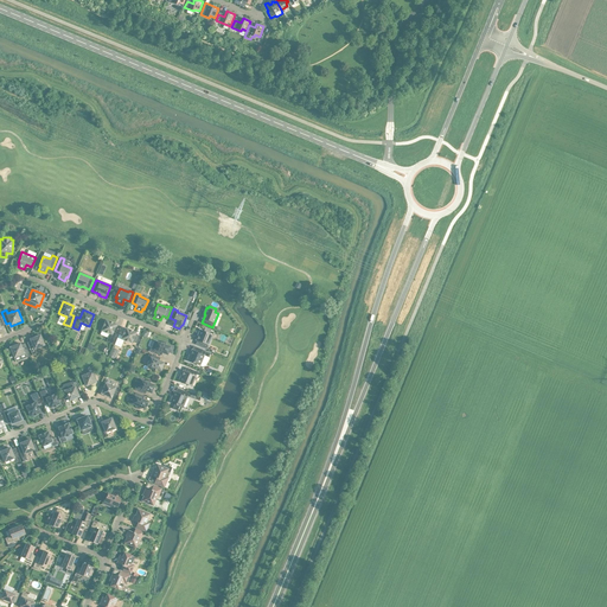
[(116,333),(114,332),(117,324),(106,319),(101,331),(109,334),(106,342),(113,344),(116,333)]
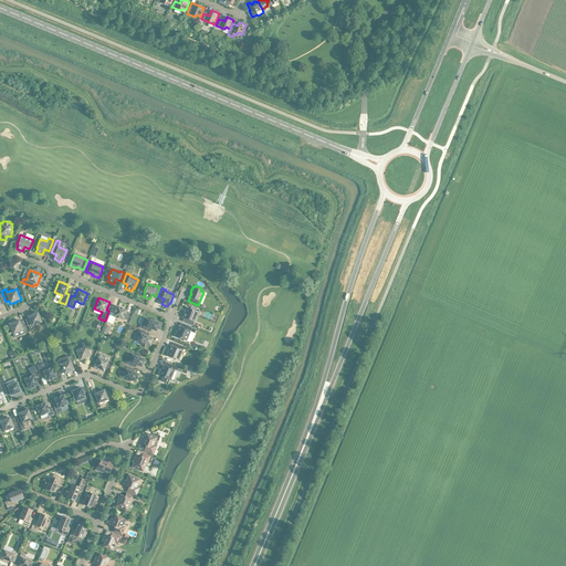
[(127,312),(127,310),(117,305),(114,313),(111,312),(106,322),(113,324),(115,317),(123,321),(124,318),(127,320),(129,313),(127,312)]
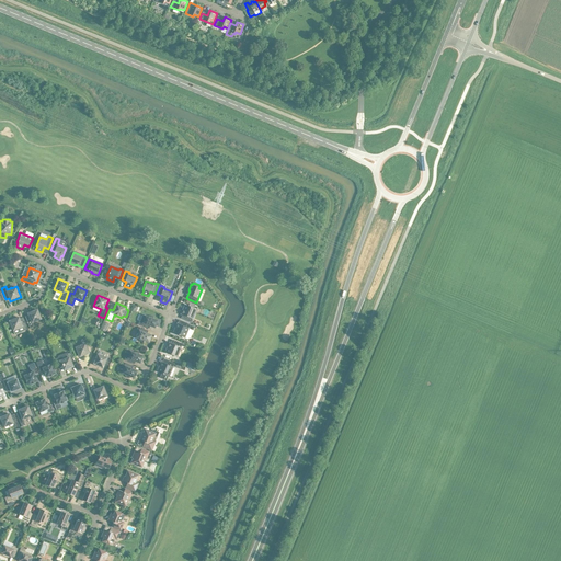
[(189,306),(185,305),(182,310),(183,311),(181,318),(191,322),(196,309),(194,308),(189,306)]
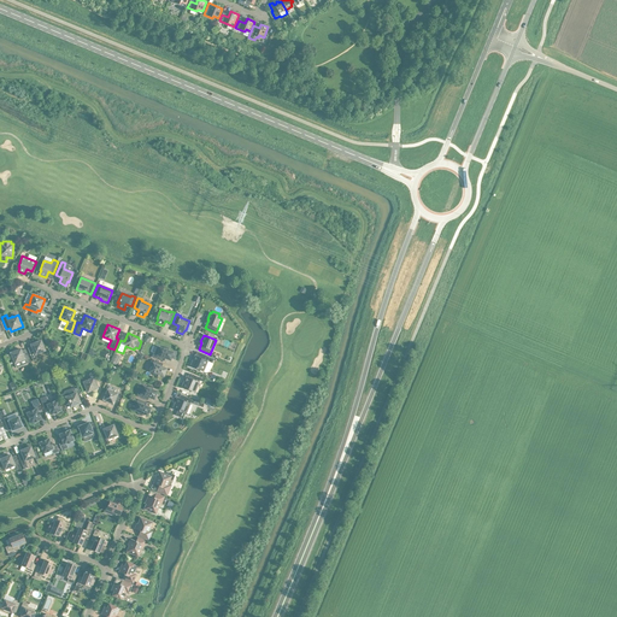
[(41,353),(46,351),(41,340),(30,345),(30,347),(28,348),(33,360),(37,359),(35,356),(40,353),(40,354),(41,353)]
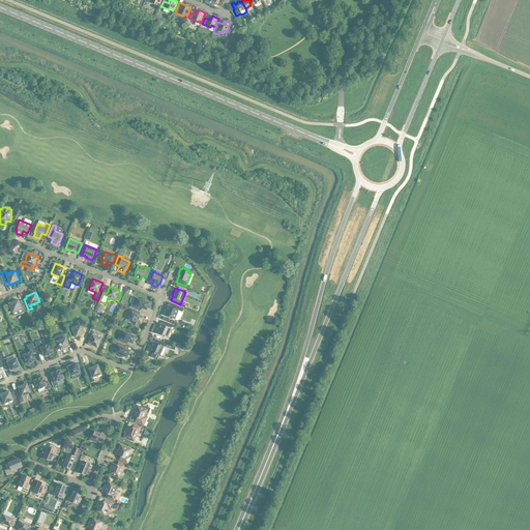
[(140,307),(146,311),(147,308),(149,306),(148,304),(149,302),(145,300),(145,299),(141,298),(141,299),(137,297),(136,302),(133,301),(131,306),(139,310),(140,307)]
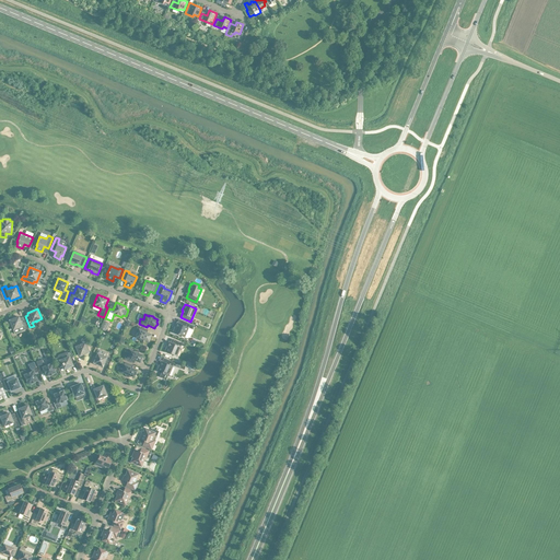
[(9,321),(13,330),(18,328),(18,329),(19,328),(22,327),(24,330),(27,328),(23,317),(20,318),(19,316),(9,321)]
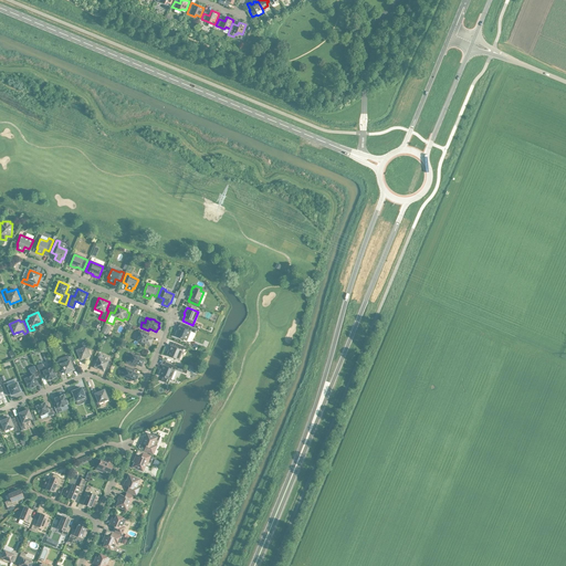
[(188,335),(190,332),(195,333),(196,329),(181,323),(178,331),(177,329),(175,336),(190,343),(192,337),(188,335)]
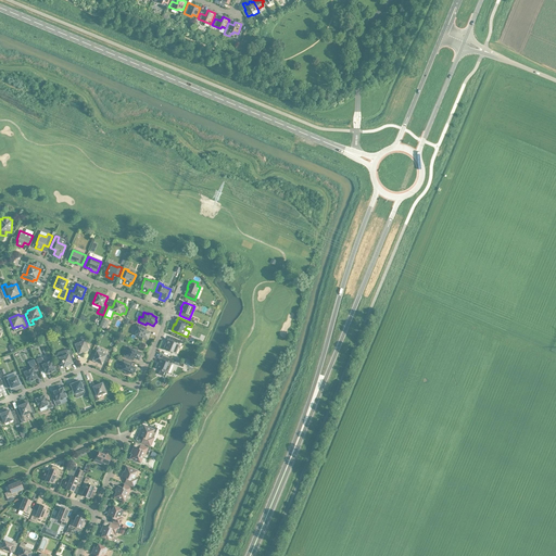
[(110,321),(104,318),(101,327),(106,329),(110,321)]
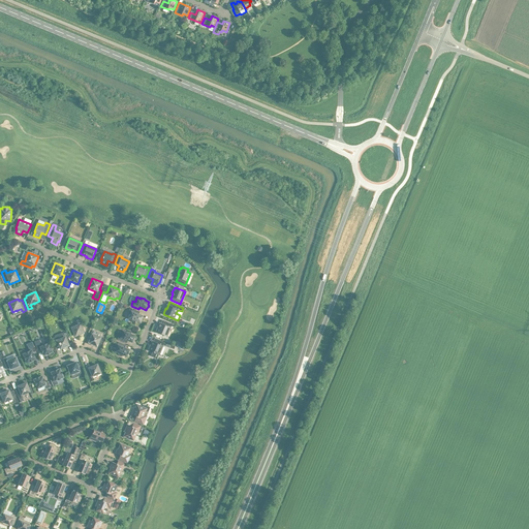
[(128,313),(130,314),(128,318),(131,320),(134,323),(135,321),(141,323),(144,316),(136,313),(137,311),(130,308),(128,313)]
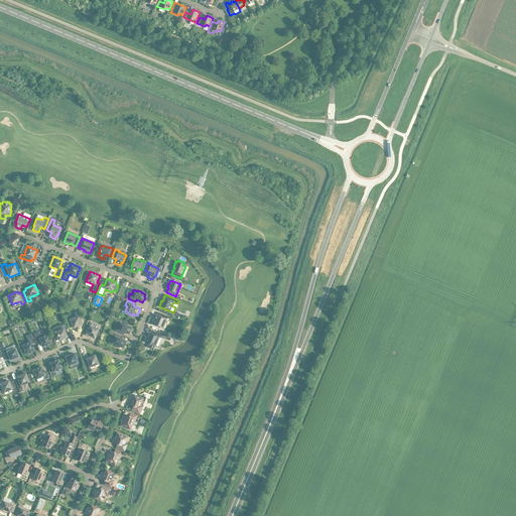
[(154,318),(152,324),(162,329),(167,316),(158,312),(155,318),(154,318)]
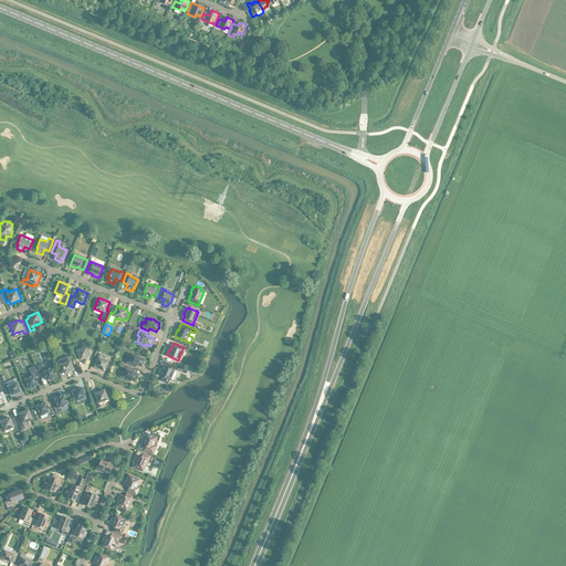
[(80,348),(76,349),(75,346),(71,348),(76,359),(79,358),(80,360),(91,356),(86,346),(82,347),(80,348)]
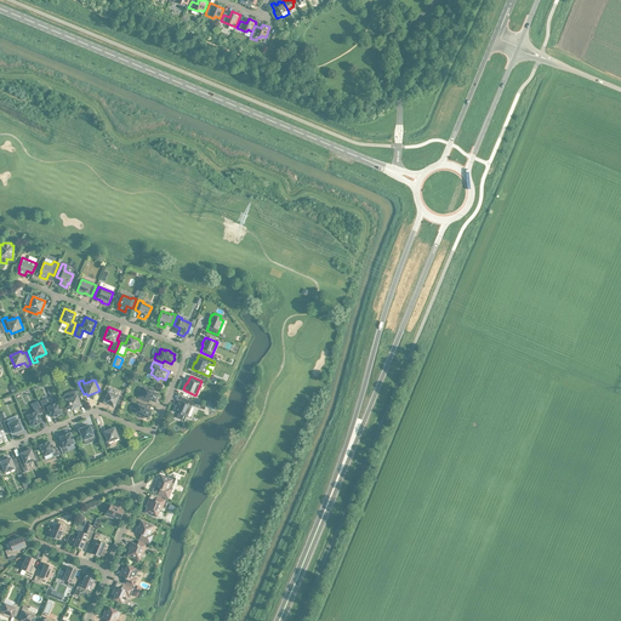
[(147,399),(155,403),(159,394),(153,392),(154,389),(149,389),(148,389),(144,388),(142,393),(140,393),(137,398),(146,402),(147,399)]
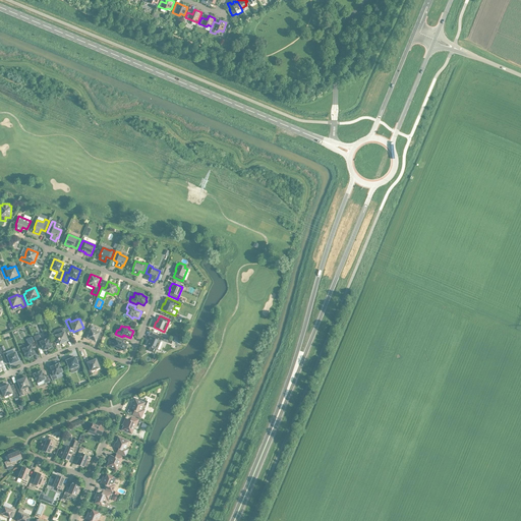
[(99,332),(96,331),(95,330),(91,328),(87,338),(96,342),(97,340),(100,341),(103,333),(99,332)]
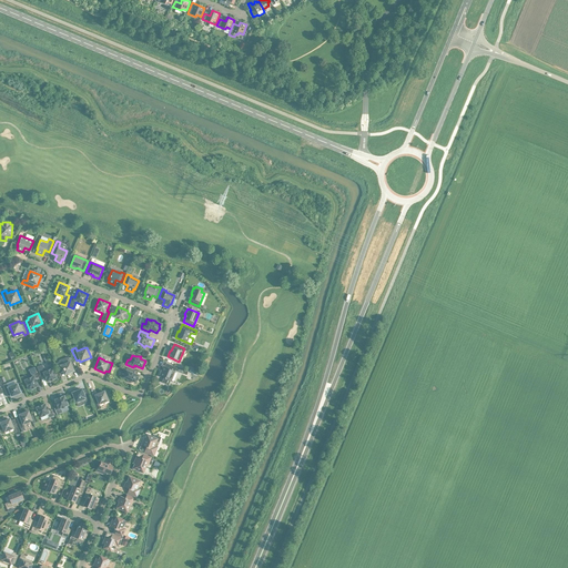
[(64,363),(60,365),(59,362),(56,363),(59,372),(62,371),(64,376),(74,372),(73,368),(77,367),(73,359),(70,361),(66,363),(64,363)]
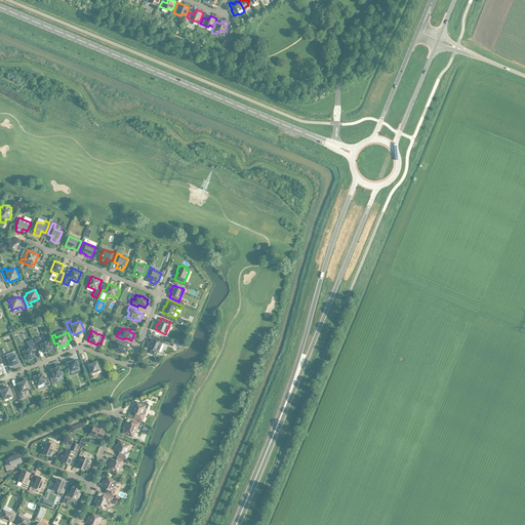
[(158,352),(163,339),(153,335),(150,342),(150,341),(147,348),(152,350),(151,352),(155,353),(155,351),(158,352)]
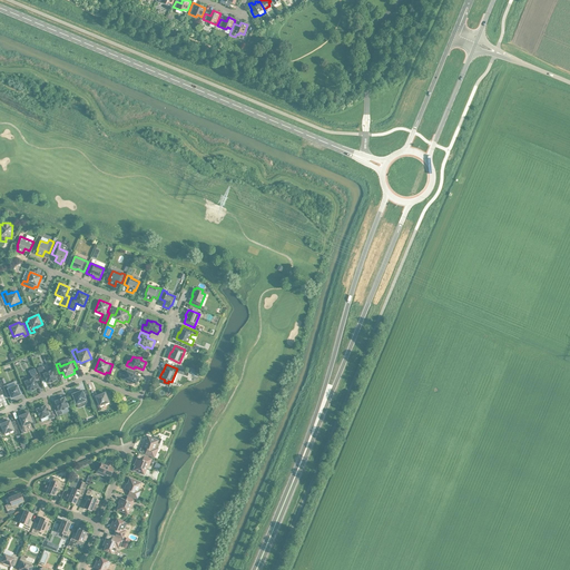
[(57,380),(53,370),(46,372),(42,365),(37,367),(41,377),(43,376),(47,384),(57,380)]
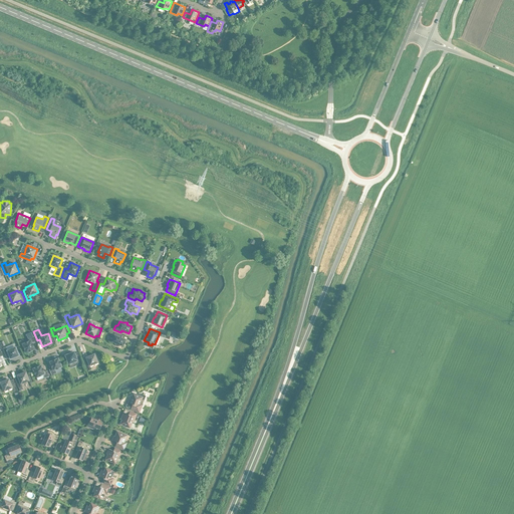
[(124,341),(125,339),(119,336),(120,334),(112,331),(110,336),(112,337),(110,341),(114,343),(114,344),(117,346),(118,344),(122,346),(123,344),(125,343),(124,341)]
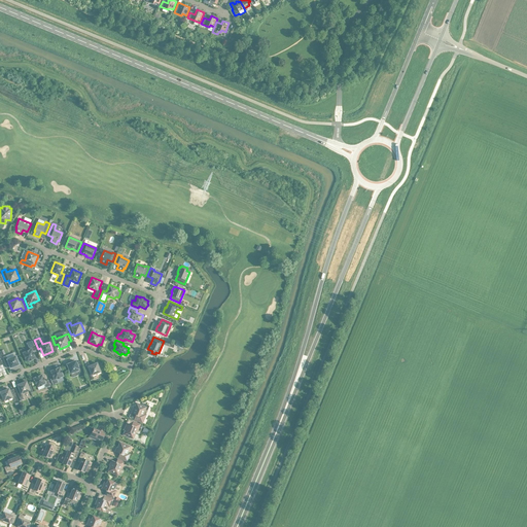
[(27,343),(29,350),(22,353),(26,362),(36,358),(33,351),(36,350),(32,341),(27,343)]
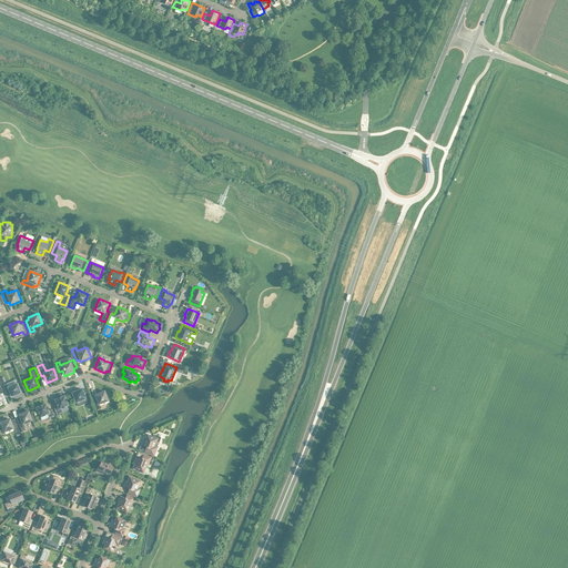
[(8,386),(6,384),(2,385),(7,396),(10,395),(11,397),(21,393),(17,383),(12,384),(11,385),(8,386)]
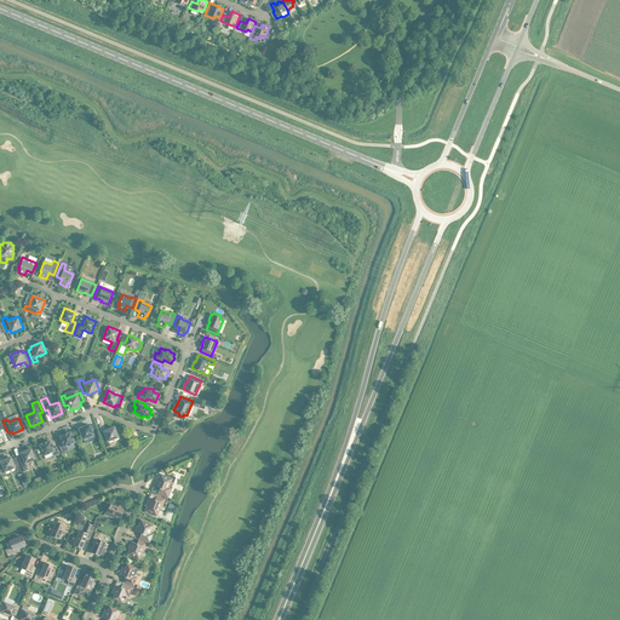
[(91,426),(90,424),(78,429),(82,440),(93,436),(97,434),(93,425),(91,426)]
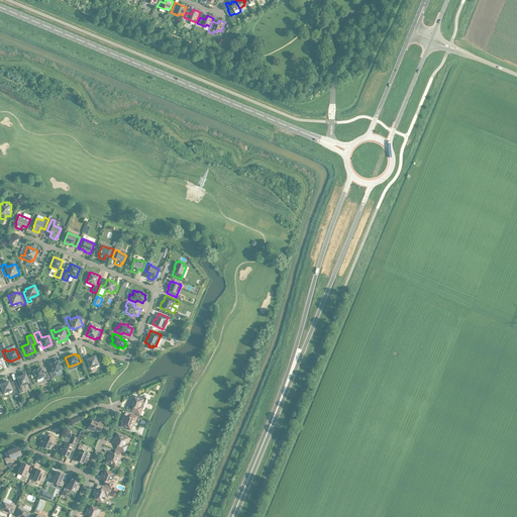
[(99,365),(95,355),(86,359),(87,362),(84,363),(88,373),(92,372),(91,369),(94,368),(95,367),(99,365)]
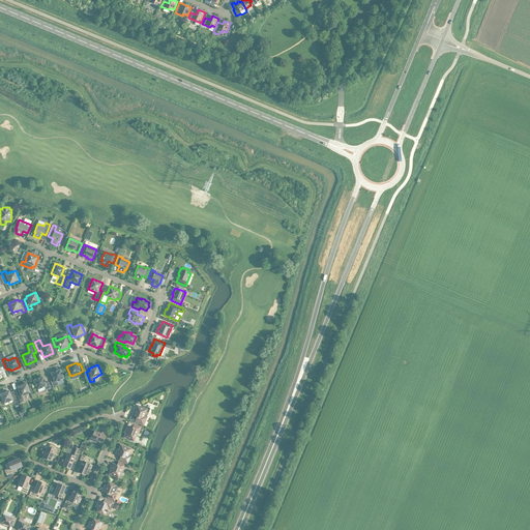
[(60,369),(51,373),(54,380),(51,381),(53,387),(58,385),(57,381),(64,379),(60,369)]
